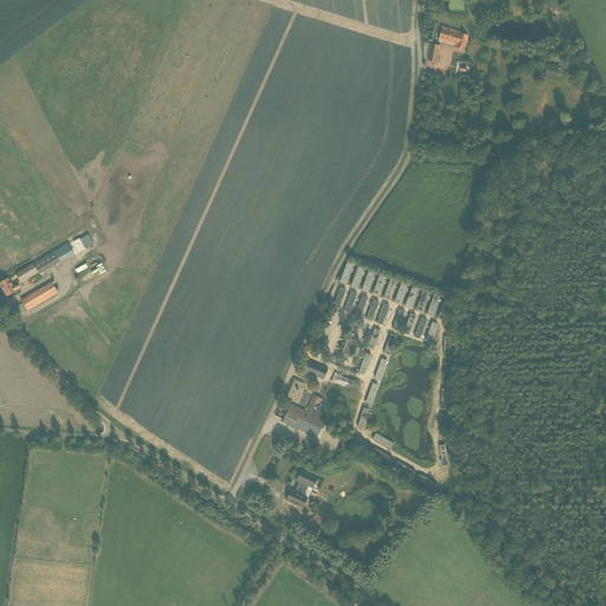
[(457,45),(456,47),(464,50),(468,37),(442,30),(442,31),(440,33),(439,36),(440,36),(439,40),(457,45)]
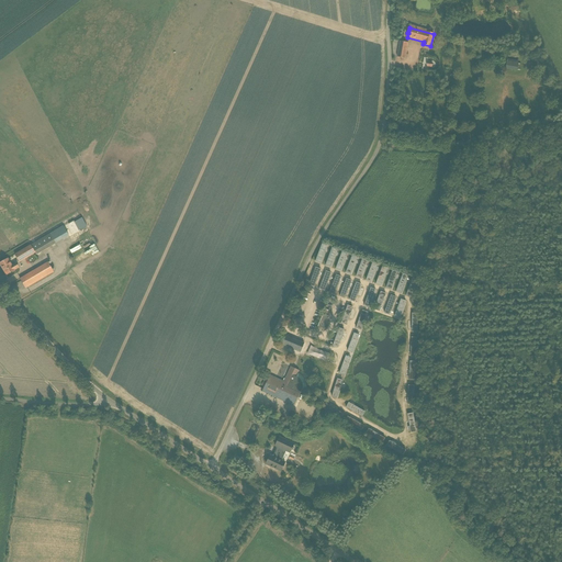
[(407,43),(401,42),(397,57),(405,58),(407,43)]
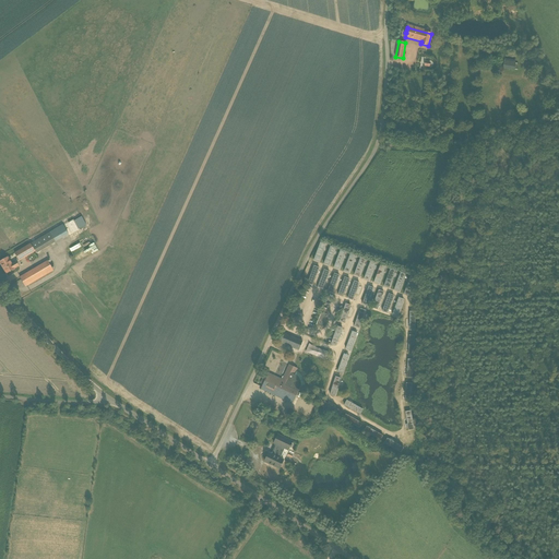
[(503,68),(514,70),(515,61),(504,59),(503,68)]
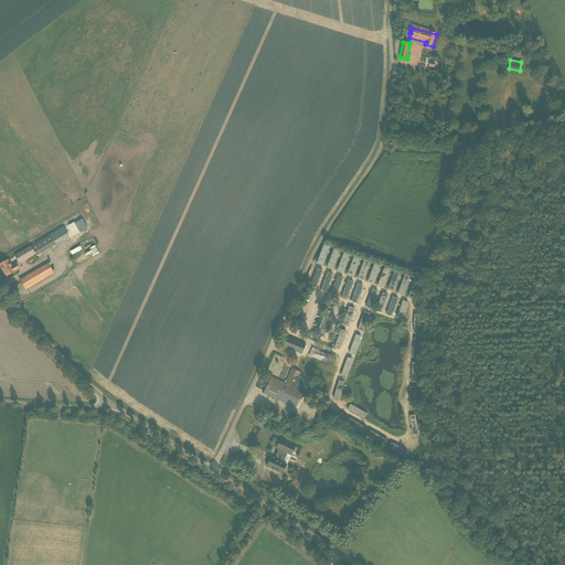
[(80,232),(88,227),(83,219),(75,223),(80,232)]
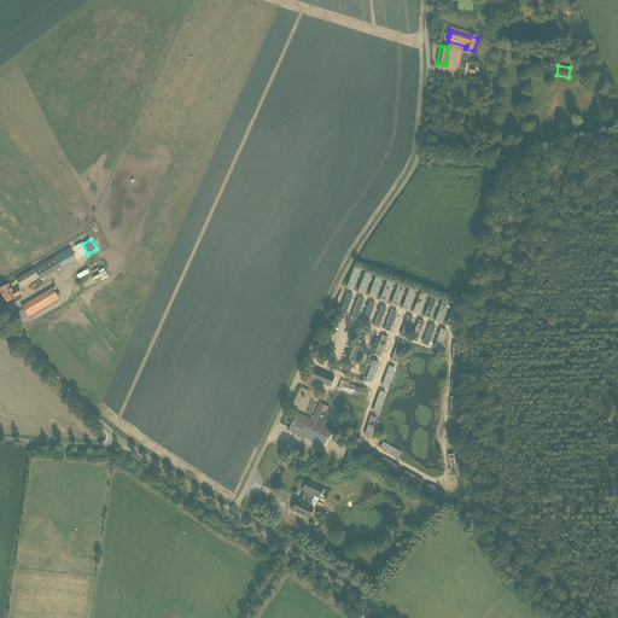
[(360,270),(355,268),(348,287),(353,290),(360,270)]
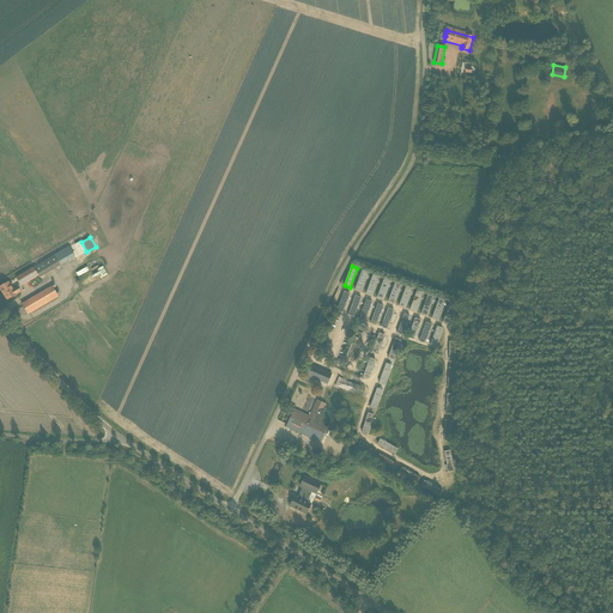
[(22,286),(38,275),(34,267),(17,278),(22,286)]
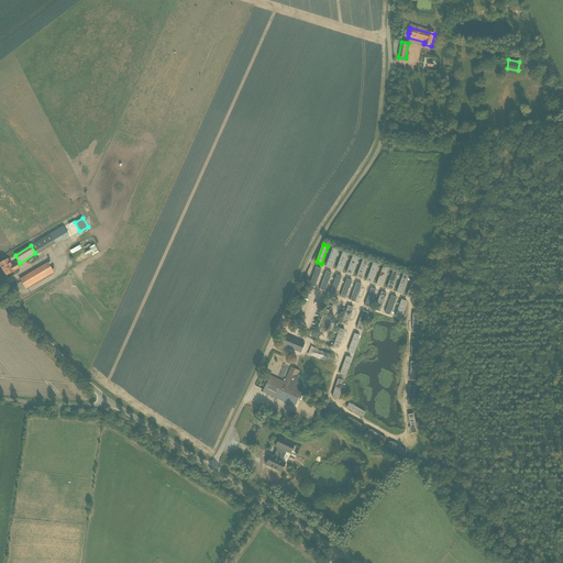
[(88,255),(97,251),(95,245),(86,249),(88,255)]
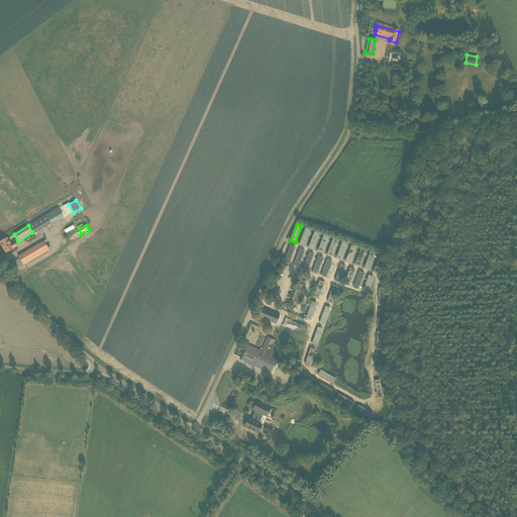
[(310,229),(306,228),(300,243),(304,245),(310,229)]
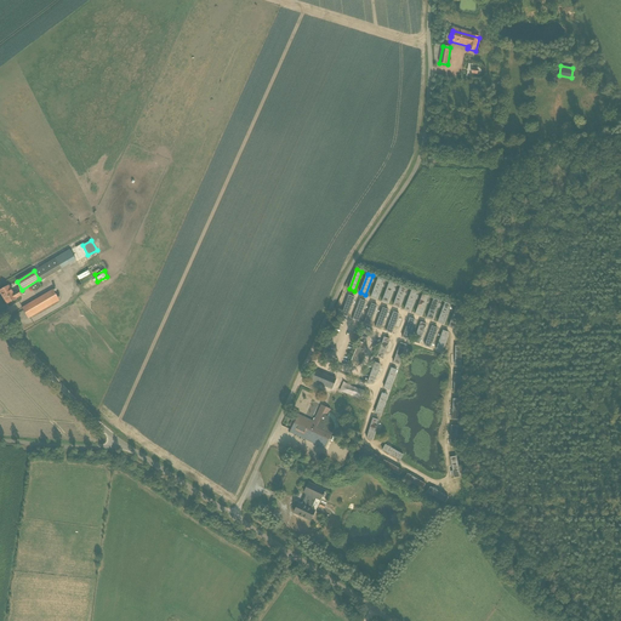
[(385,280),(379,278),(371,297),(377,300),(385,280)]
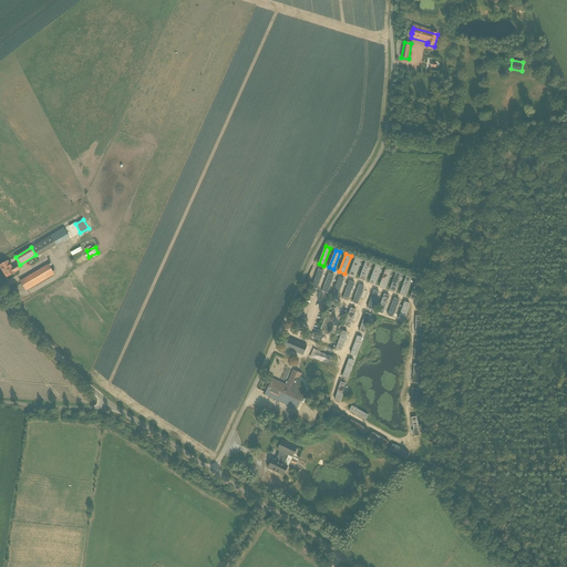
[(361,259),(356,258),(349,275),(354,277),(361,259)]
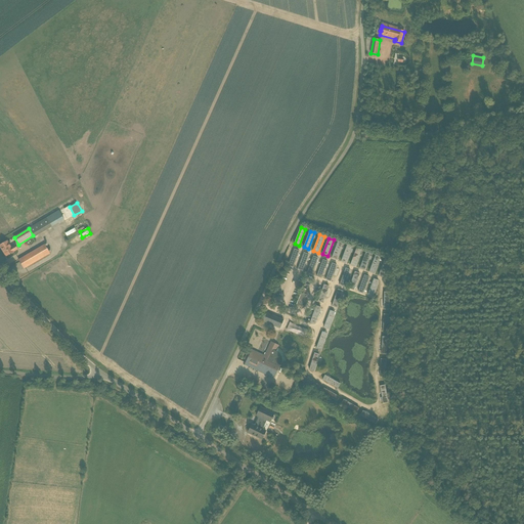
[(0,245),(0,246),(6,256),(13,252),(17,250),(15,246),(11,248),(7,242),(0,245)]
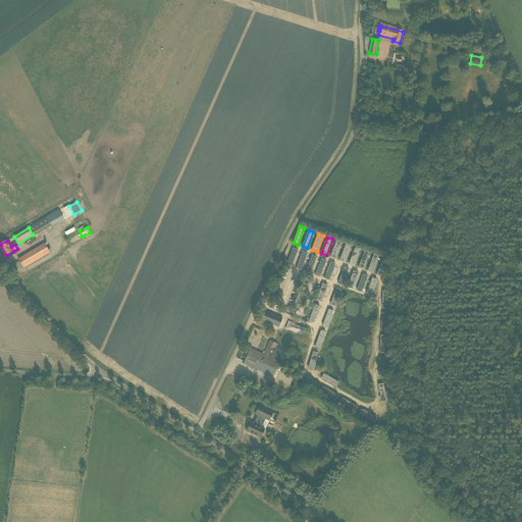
[(342,243),(337,241),(330,257),(335,259),(342,243)]
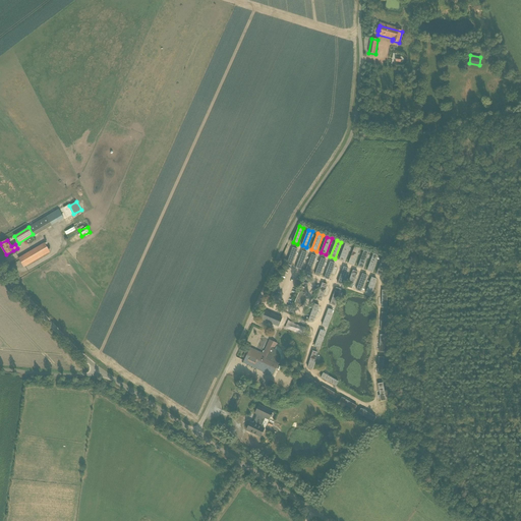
[(18,258),(23,268),(50,251),(45,243),(18,258)]
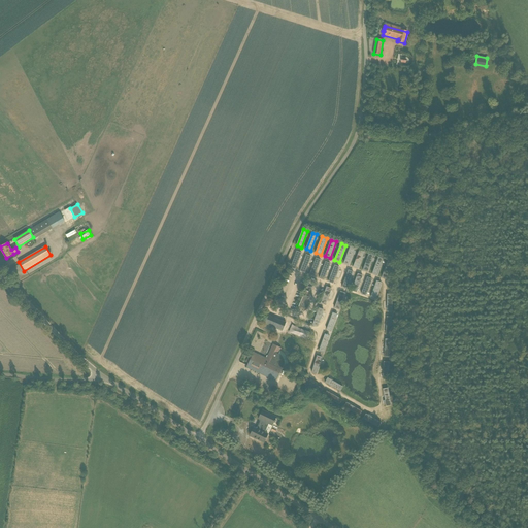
[(355,249),(351,246),(344,263),(349,265),(355,249)]
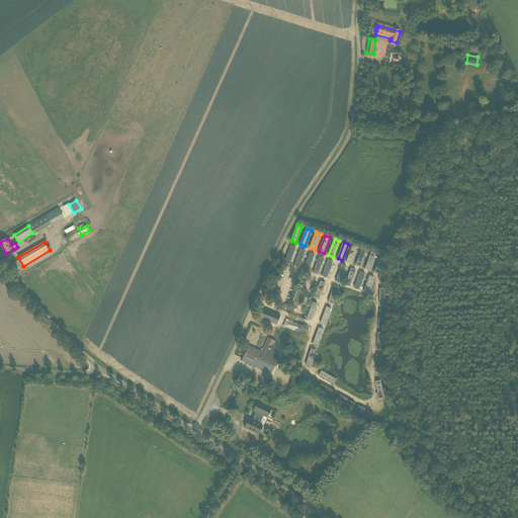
[(295,248),(291,246),(285,262),(289,264),(295,248)]
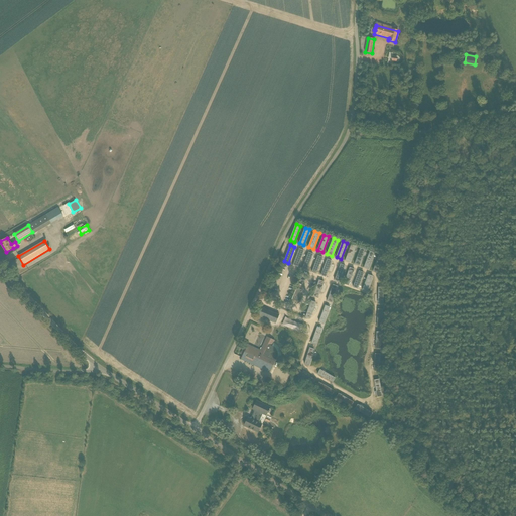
[(356,247),(352,245),(346,261),(350,262),(356,247)]
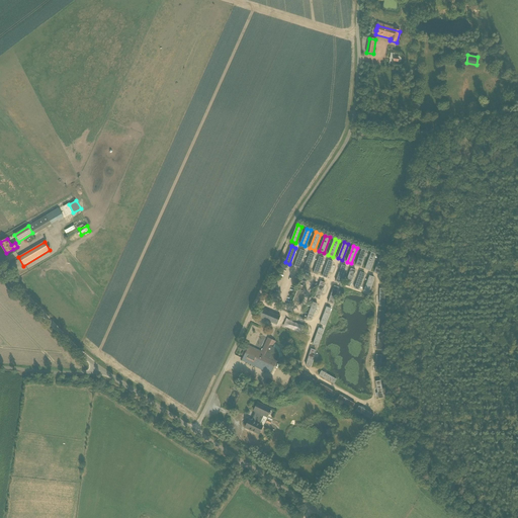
[(366,251),(362,249),(356,265),(361,267),(366,251)]
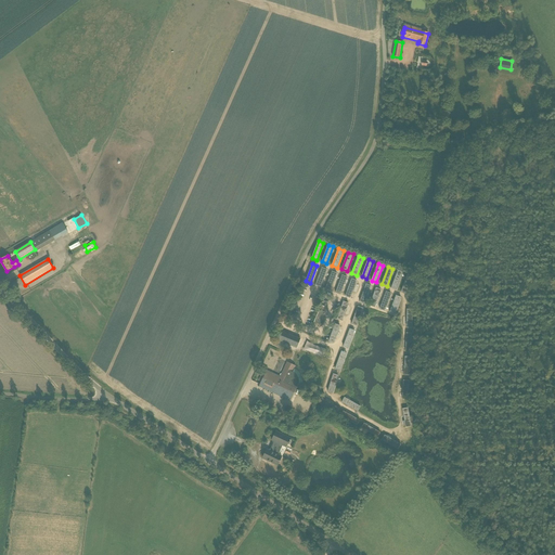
[(326,270),(322,268),(315,285),(320,286),(326,270)]
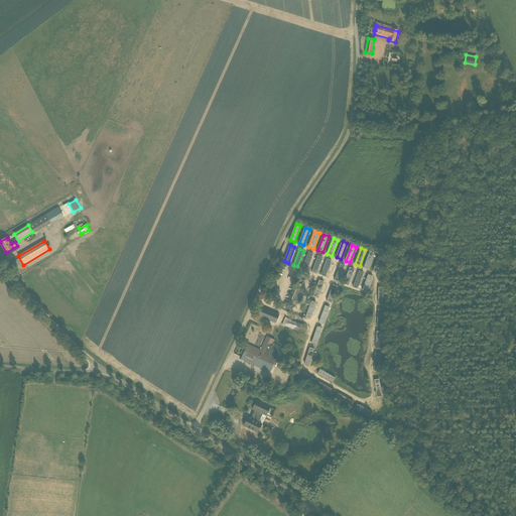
[(313,254),(308,252),(302,268),(307,270),(313,254)]
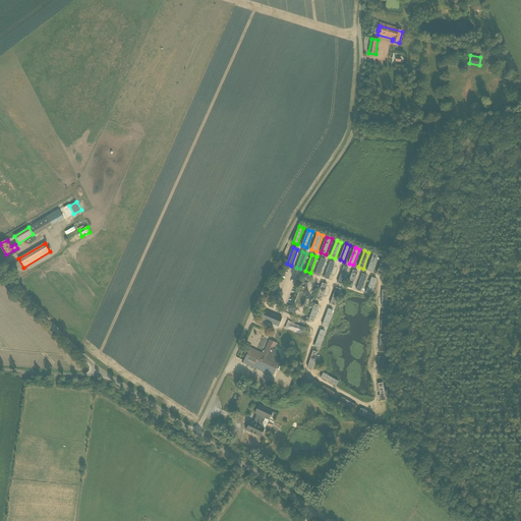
[(379,256),(373,254),(367,271),(372,272),(379,256)]
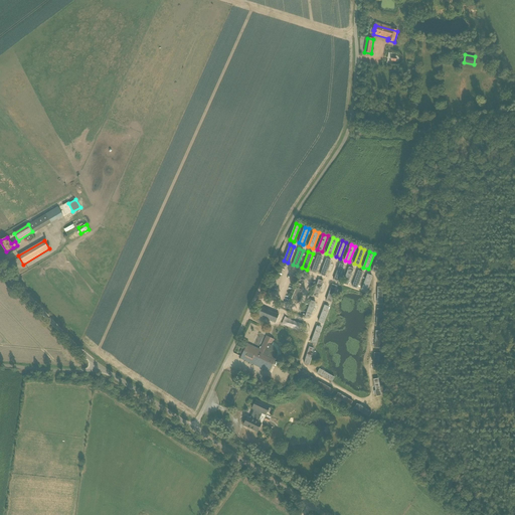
[(383,256),(378,254),(372,271),(377,273),(383,256)]
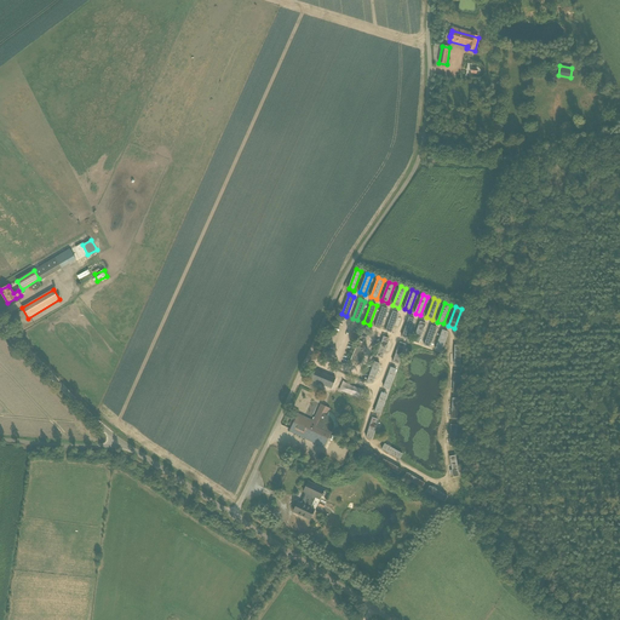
[(388,309),(382,308),(374,327),(380,328),(388,309)]
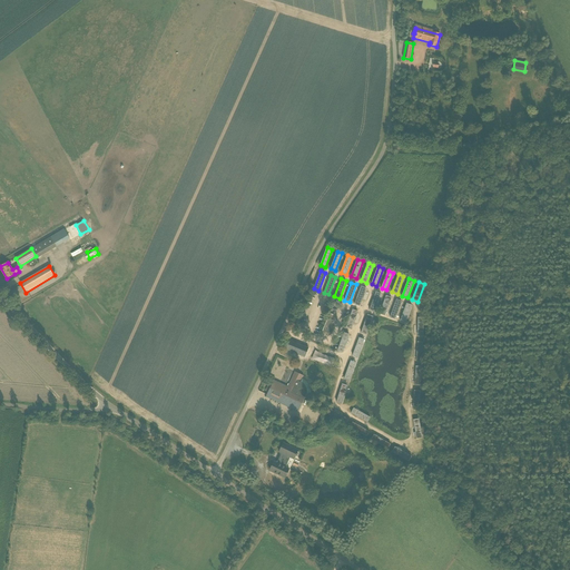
[(366,288),(361,286),(354,304),(360,306),(366,288)]
